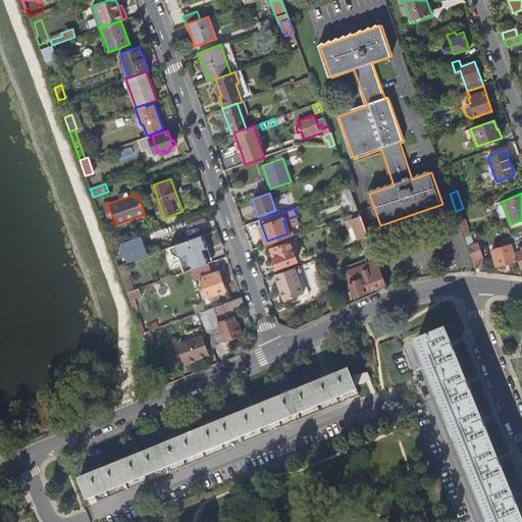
[(370,240),(359,211),(343,217),(344,221),(352,219),(358,239),(354,241),(355,246),(370,240)]
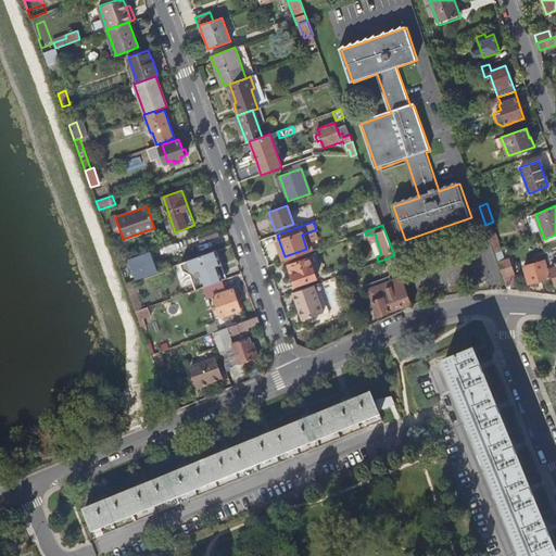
[(218,236),(216,228),(197,235),(200,243),(218,236)]
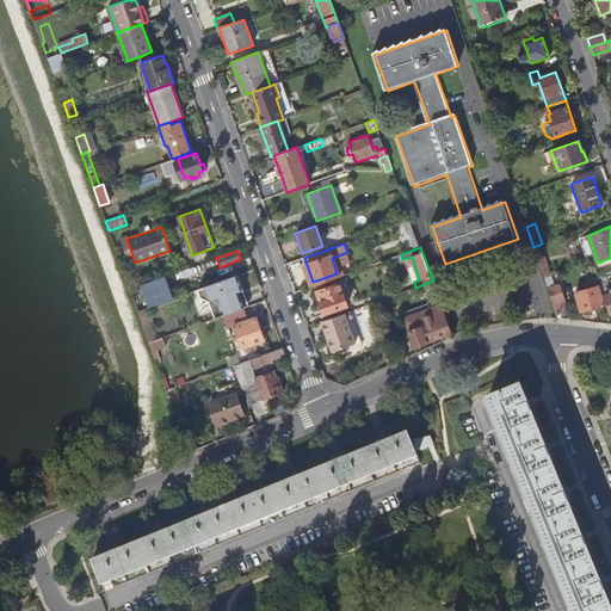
[(550,276),(544,258),(538,260),(543,277),(550,276)]
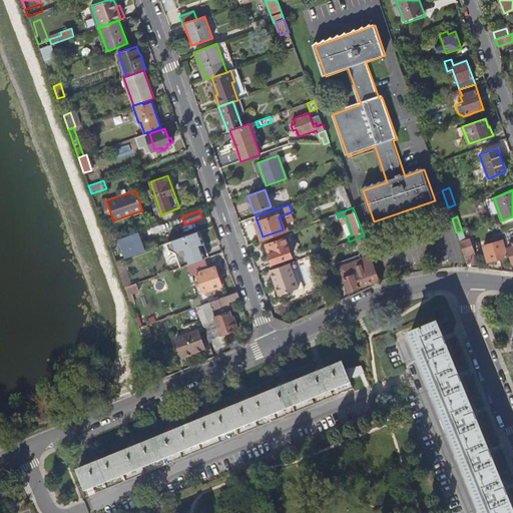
[(203,259),(198,244),(202,243),(198,231),(166,242),(169,249),(176,252),(180,267),(186,265),(203,259)]
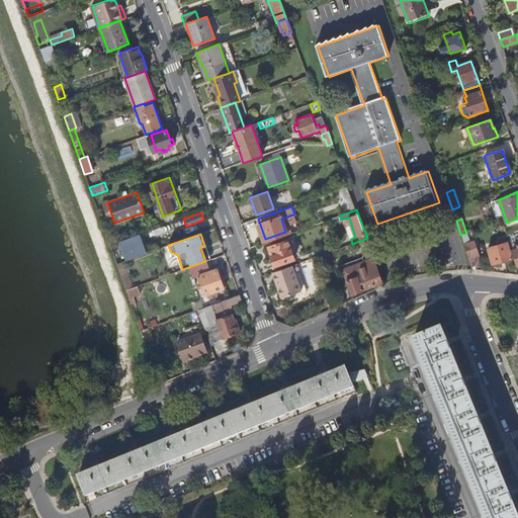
[(479,254),(475,241),(469,243),(466,234),(460,235),(468,257),(479,254)]
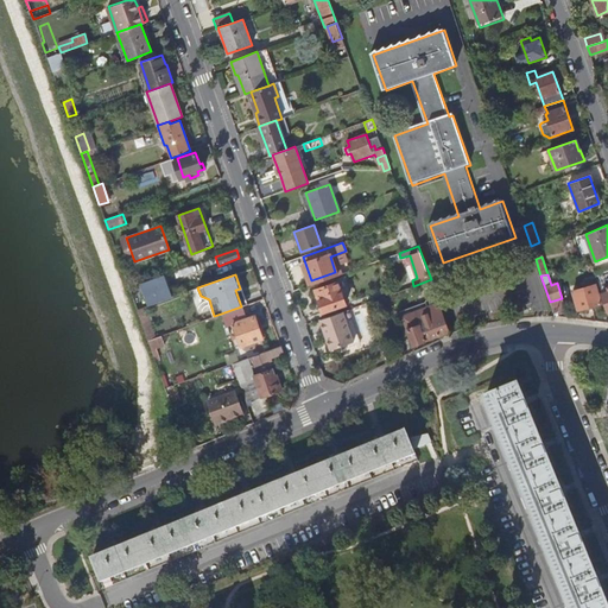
[(170,298),(162,276),(139,284),(147,306),(151,305),(166,299),(170,298)]
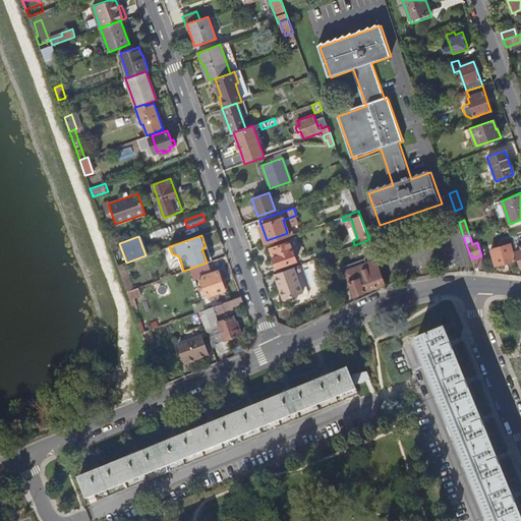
[(296,261),(289,241),(273,247),(276,256),(273,257),(276,268),(296,261)]
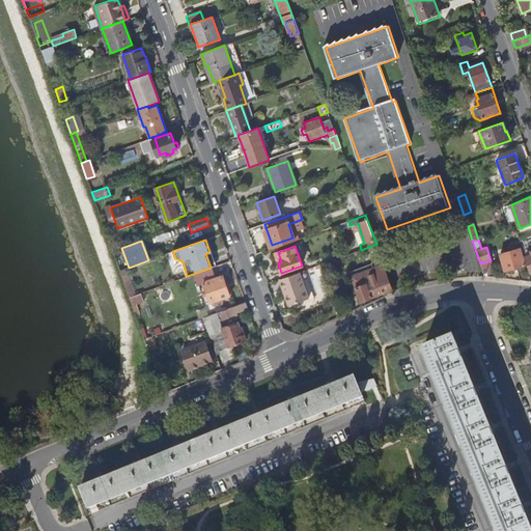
[(525,266),(520,248),(499,254),(504,271),(525,266)]
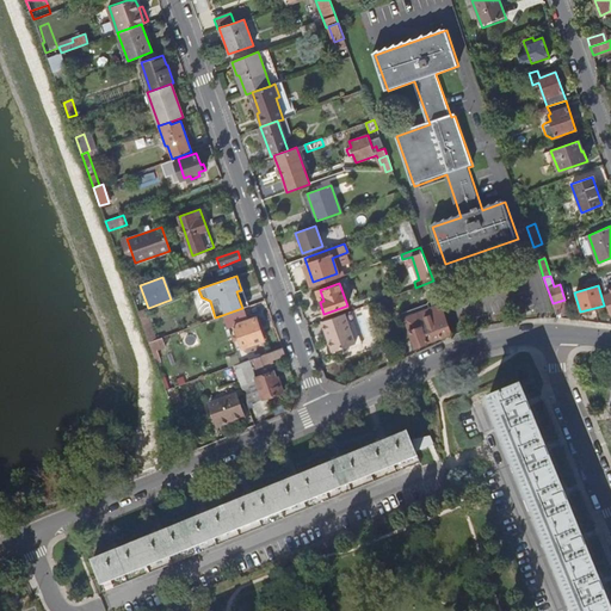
[(247,306),(241,290),(236,291),(242,308),(247,306)]
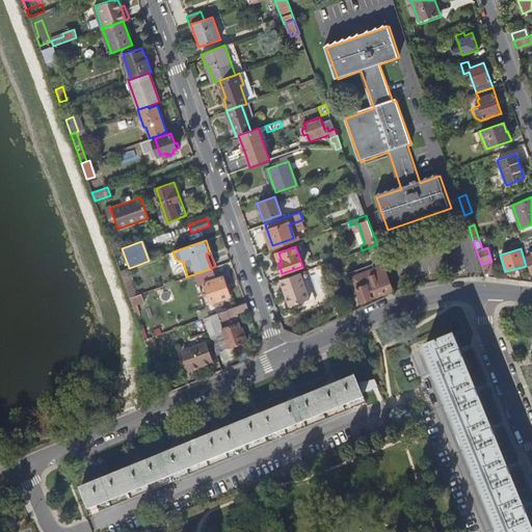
[(149,271),(145,262),(132,267),(138,284),(147,282),(143,273),(149,271)]
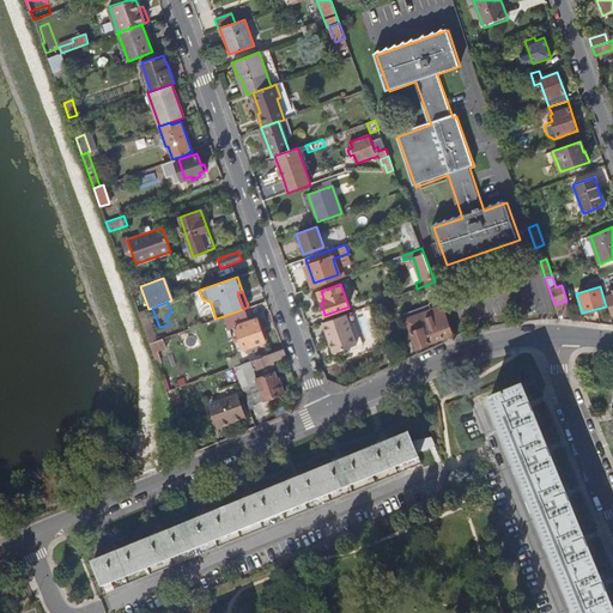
[(454,334),(443,305),(406,319),(417,349),(429,345),(428,343),(454,334)]
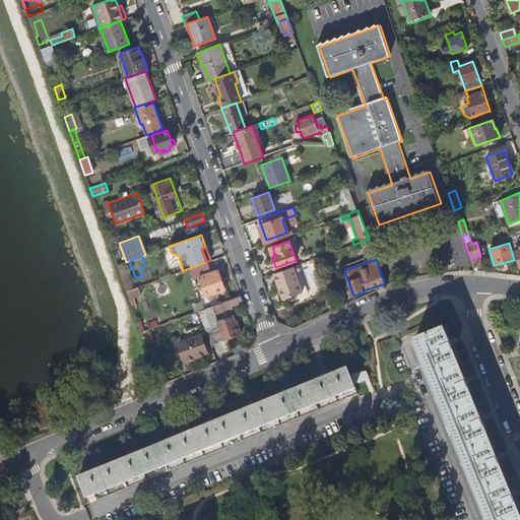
[(192,275),(209,269),(206,262),(189,268),(192,275)]
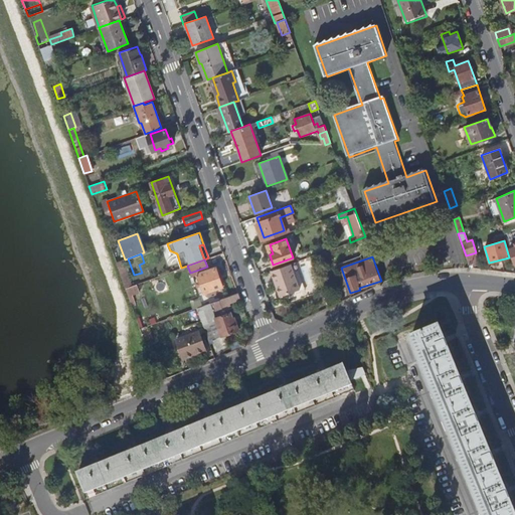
[(298,289),(289,264),(270,271),(274,281),(276,281),(281,295),(298,289)]
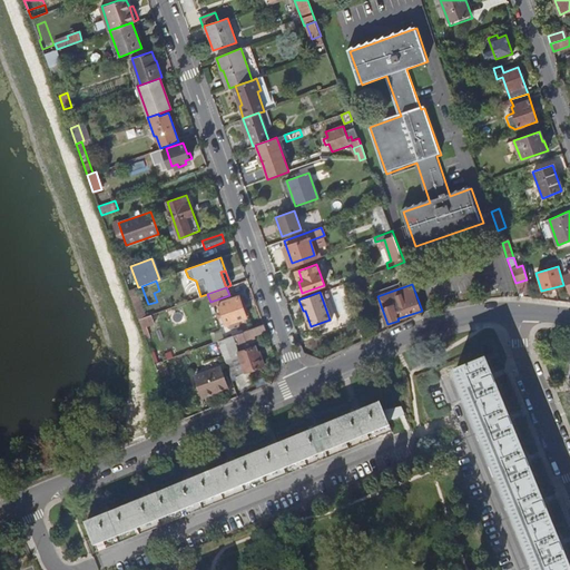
[(218,303),(231,298),(229,295),(210,302),(212,305),(218,303)]
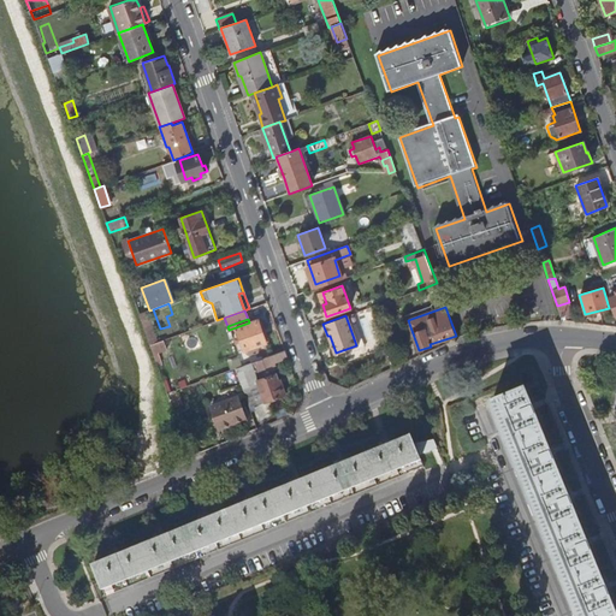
[(266,342),(258,319),(249,323),(236,327),(244,350),(266,342)]
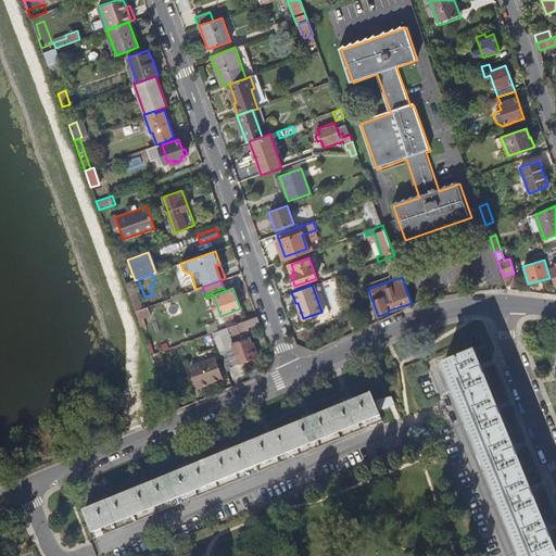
[(150,315),(147,307),(135,312),(138,319),(150,315)]
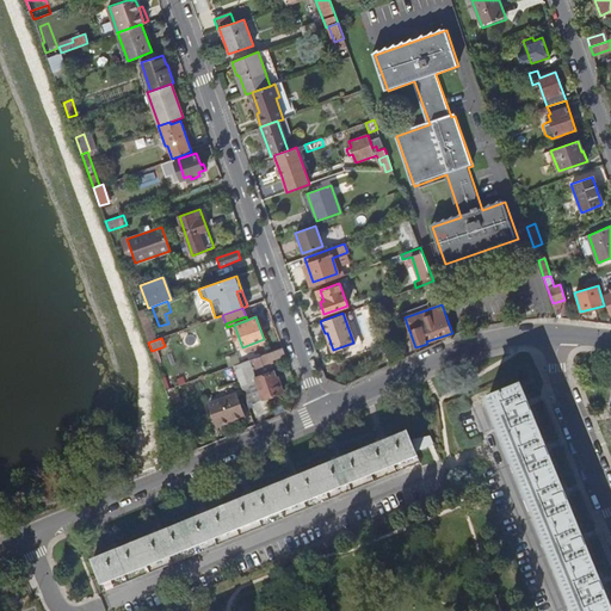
[(263,365),(261,363),(285,355),(282,347),(232,365),(247,405),(283,392),(278,380),(276,381),(273,371),(247,381),(245,372),(263,365)]
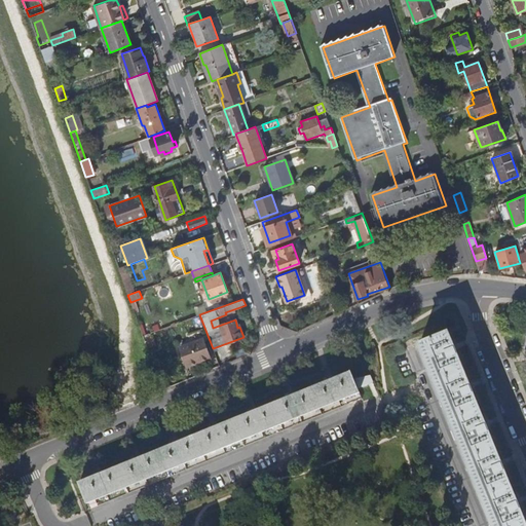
[(525,525),(525,519),(450,334),(423,344),(497,525),(525,525)]
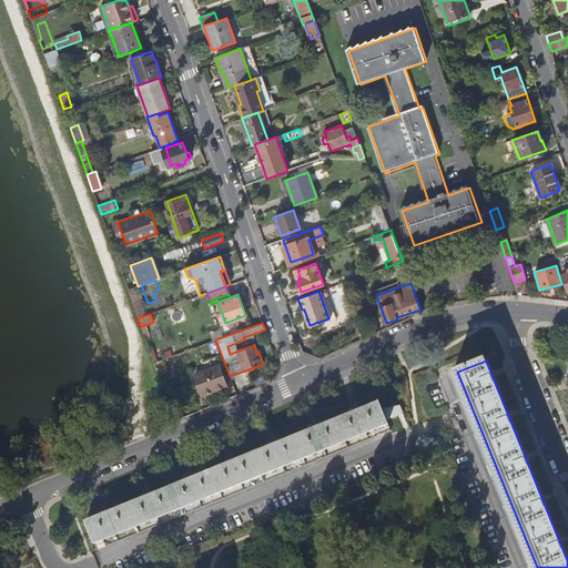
[(225,388),(219,367),(193,376),(196,385),(202,383),(206,395),(225,388)]
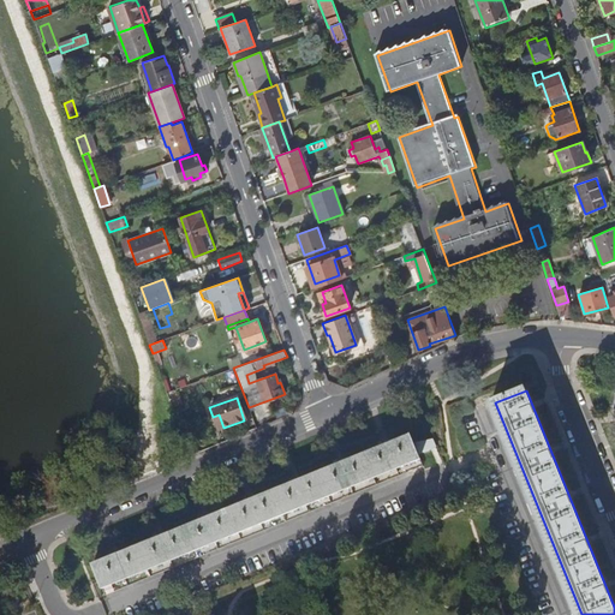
[(224,428),(219,415),(213,417),(218,430),(224,428)]
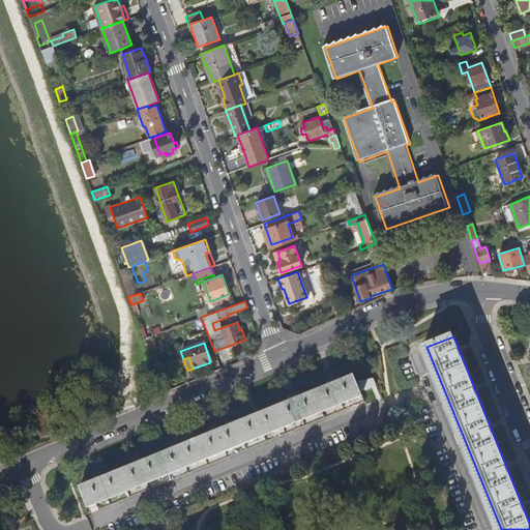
[(170,389),(164,374),(156,376),(163,392),(170,389)]
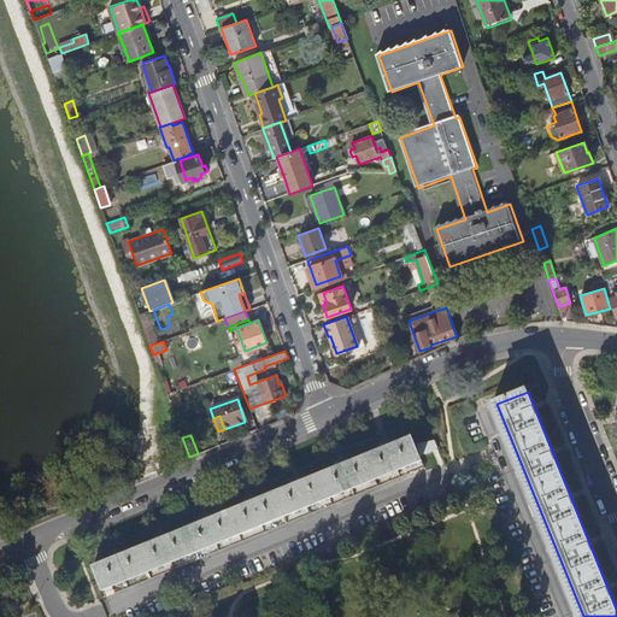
[(105,591),(423,464),(415,440),(95,566),(105,591)]
